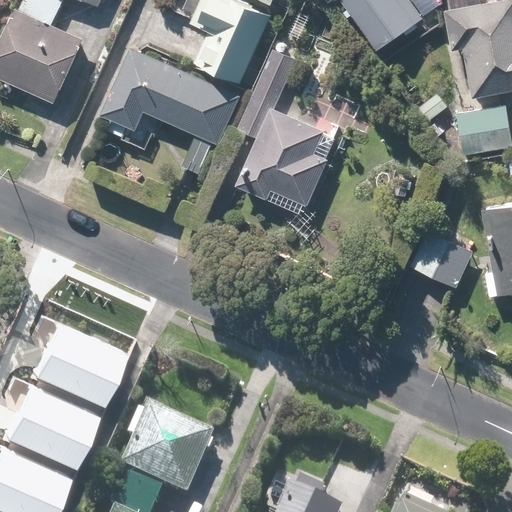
[(18,0),(0,41),(0,78),(56,104),(84,43),(52,28),(64,0),(78,0),(100,10),(104,0),(18,0)]
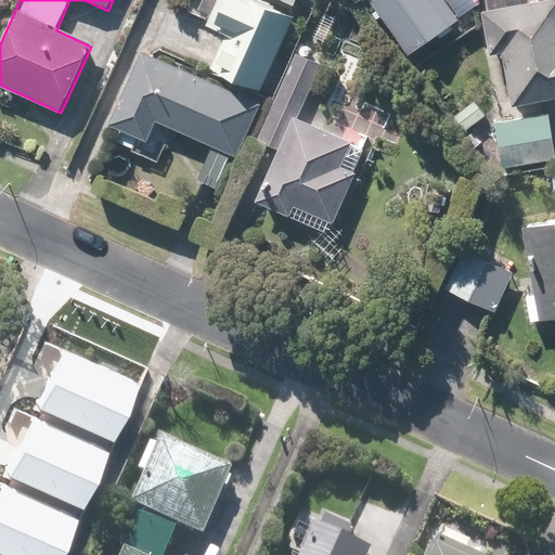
[(262,94),(297,17),(258,0),(222,0),(211,28),(227,35),(210,72),(262,94)]
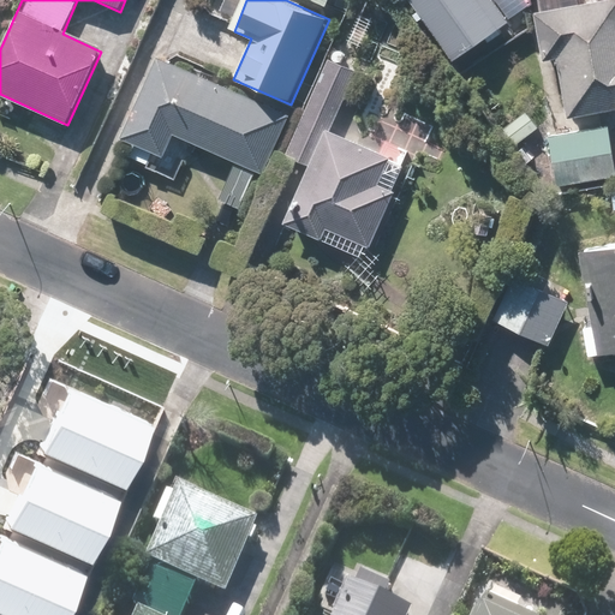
[(494,0),(407,0),(453,64),(511,23),(494,0)]
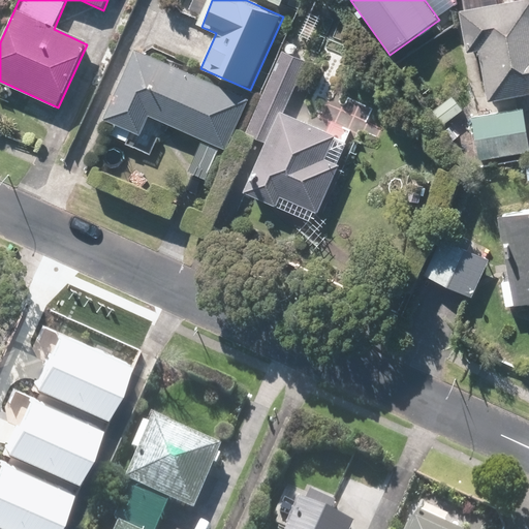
[(486,102),(528,96),(528,0),(460,10),(466,52),(478,50),(486,102)]
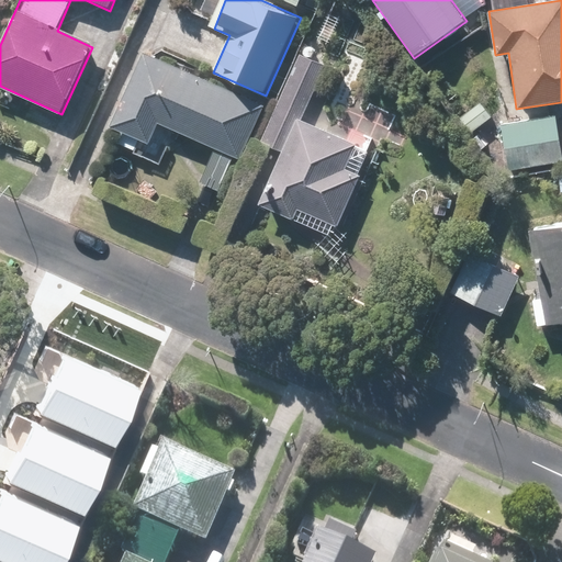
[(149,146),(158,125),(214,149),(200,182),(223,193),(262,104),(145,53),(111,130),(149,146)]
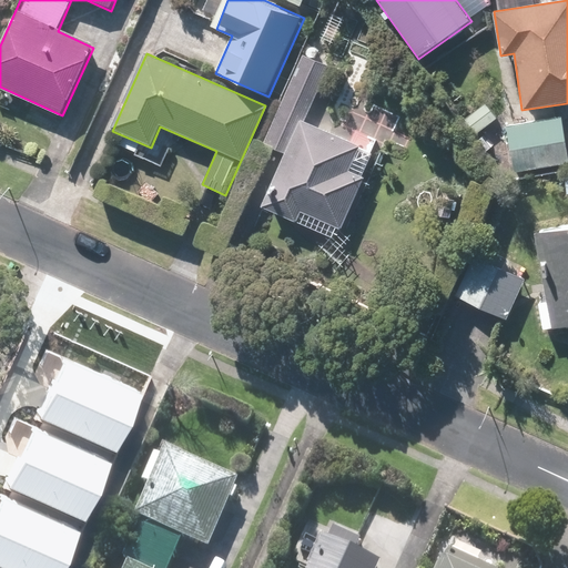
[(306,122),(330,68),(300,56),(262,144),(285,154),(262,211),(337,243),(376,151),(308,123),(306,122)]
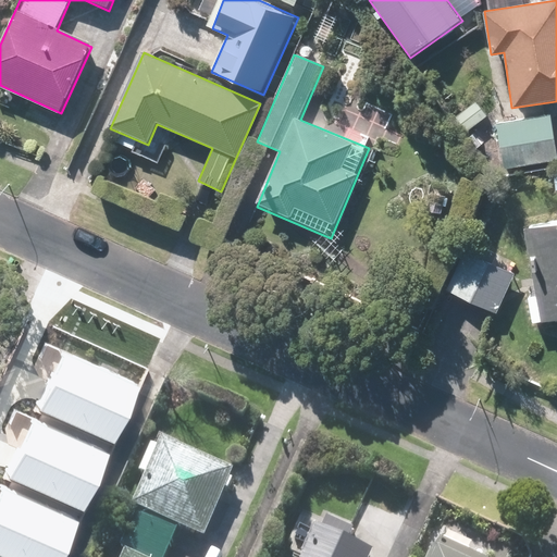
[(465,136),(489,116),(474,99),(450,119),(465,136)]
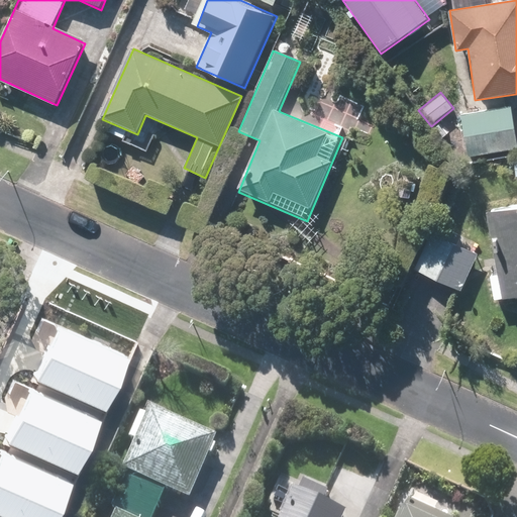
[(511,107),(458,115),(463,156),(516,147),(511,107)]
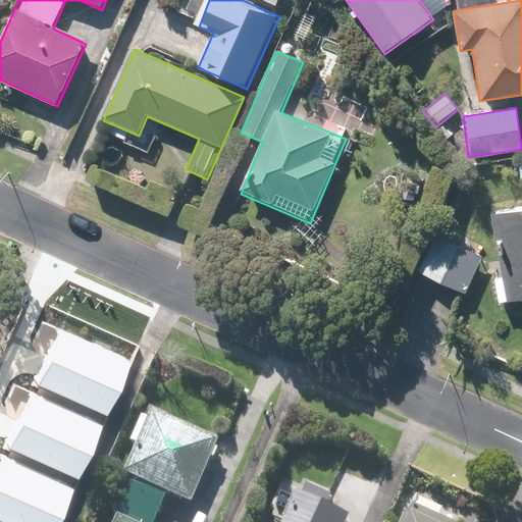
[(521,213),(489,219),(504,302),(521,298),(521,213)]
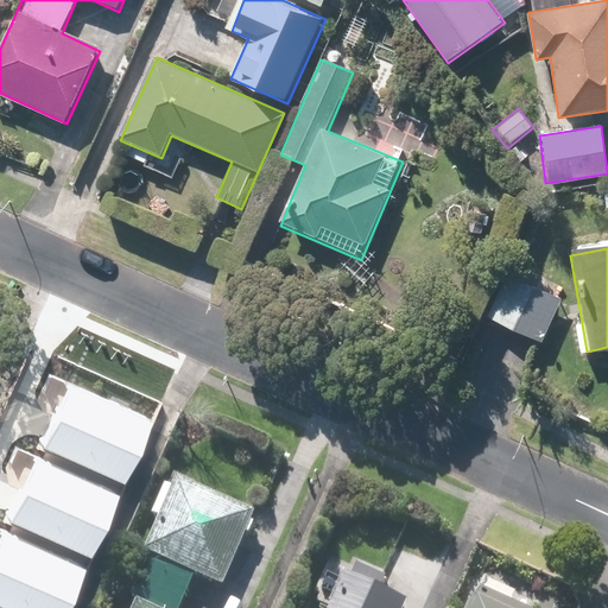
[(559,298),(504,271),(481,315),(537,342),(559,298)]
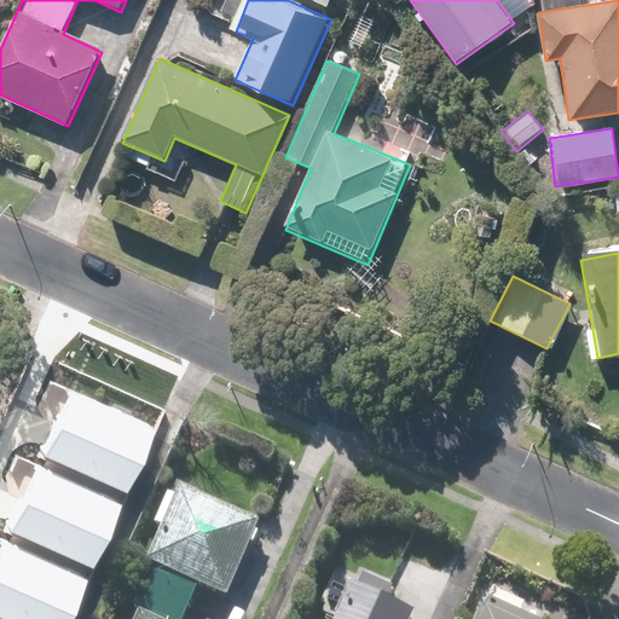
[(73,394),(47,453),(127,489),(154,431),(73,394)]
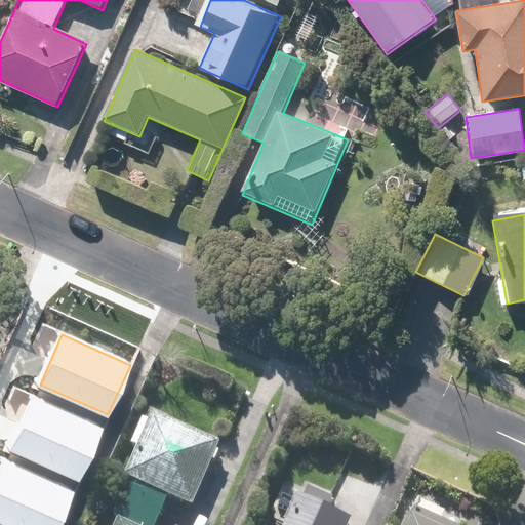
[(33,401),(10,450),(79,481),(101,431),(33,401)]
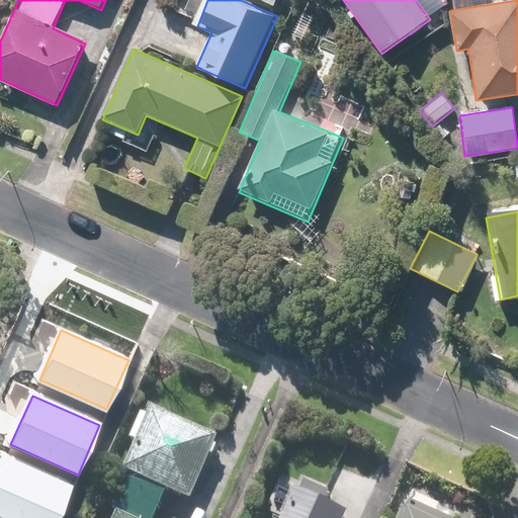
[(191,504),(216,439),(151,415),(110,517),(156,517),(166,494),(191,504)]
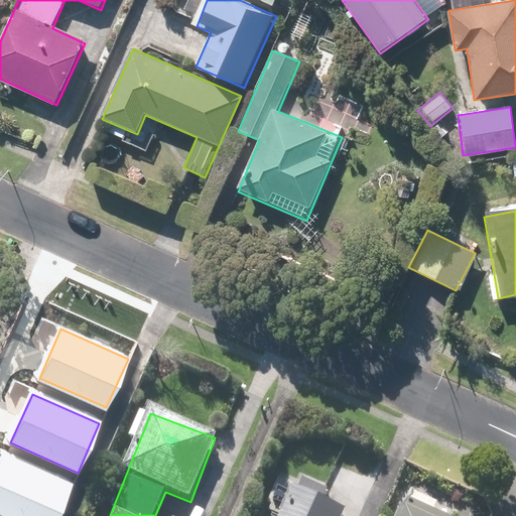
[(5,458),(0,468),(0,513),(6,515),(58,515),(72,487),(5,458)]
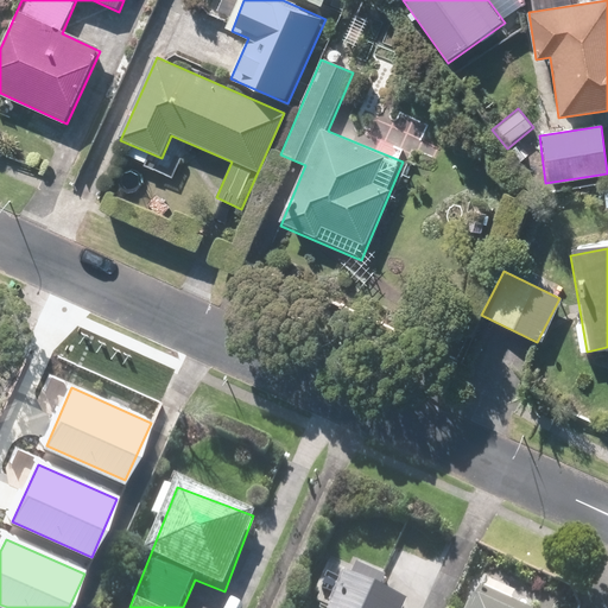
[(406,607),(412,596),(354,569),(335,607),(406,607)]
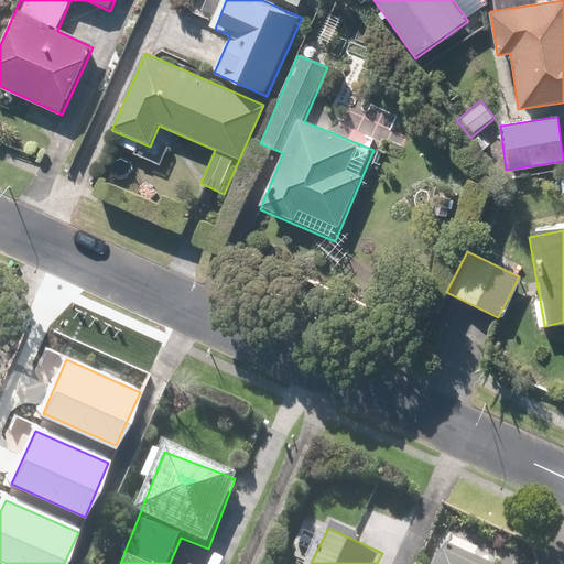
[(467,563),(445,553),(440,563),(467,563)]
